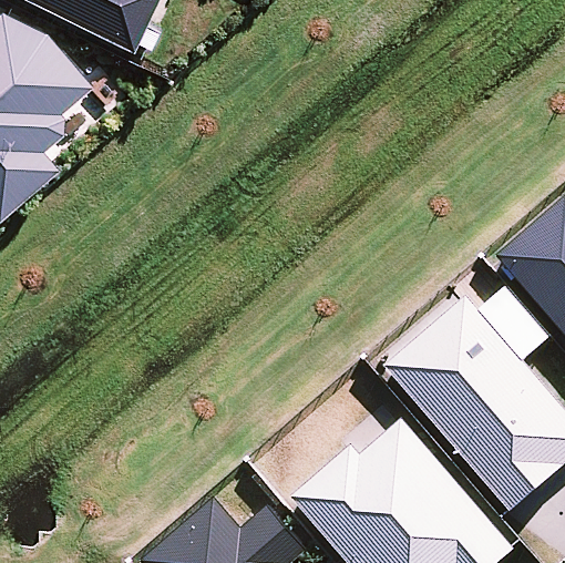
[(22,0),(129,52),(154,0),(22,0)]
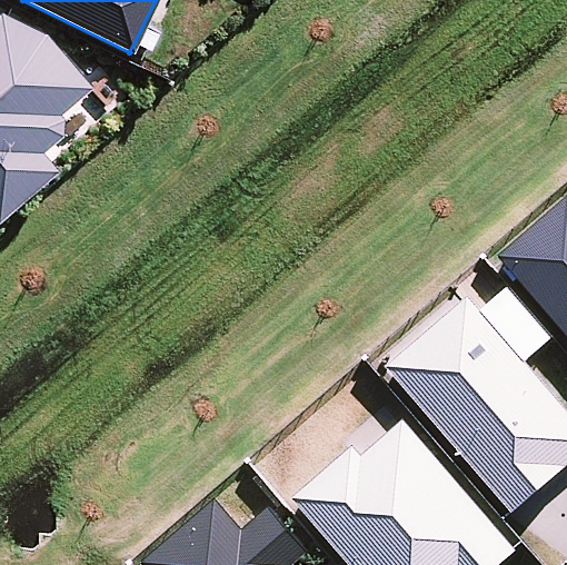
[(0,217),(56,172),(37,151),(58,136),(58,112),(88,87),(42,32),(0,13),(0,217)]
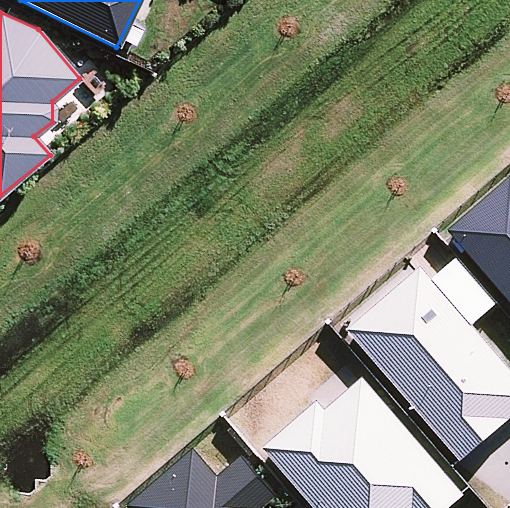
[(509,178),(448,232),(509,304),(509,178)]
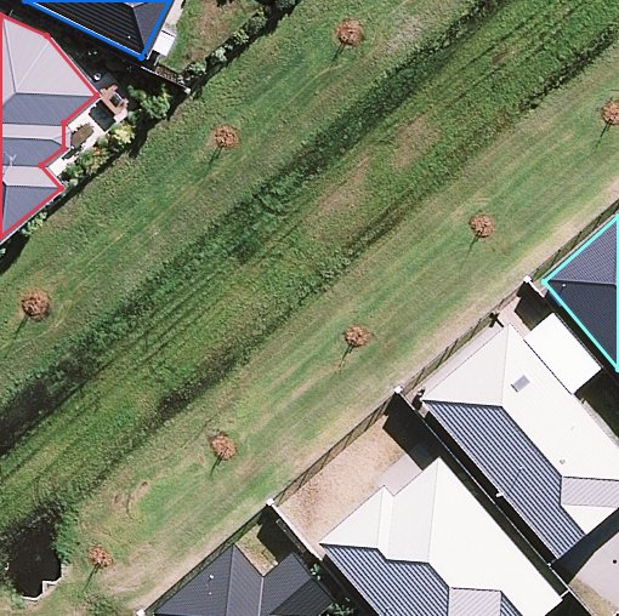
[(618,448),(509,324),(420,400),(557,559),(618,507),(618,448)]
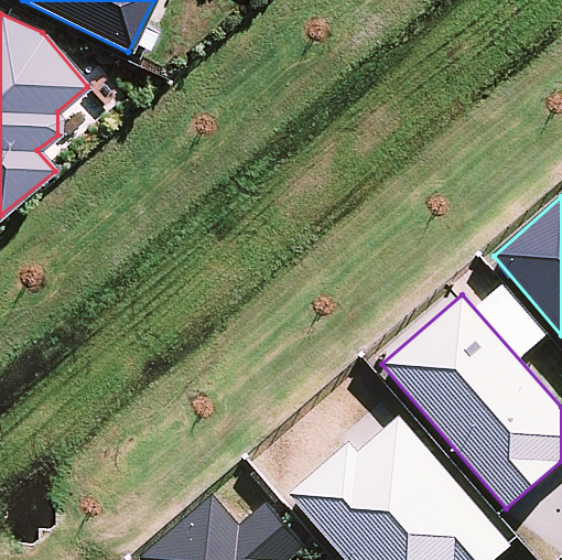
[(348,442),(288,494),(344,559),(496,559),(512,546),(400,417),(359,452),(348,442)]
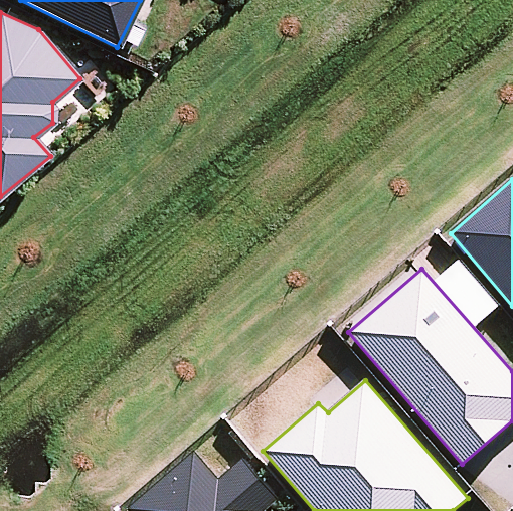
[(194,452),(129,510),(130,510),(267,510),(279,500),(242,461),(219,480),(194,452)]
